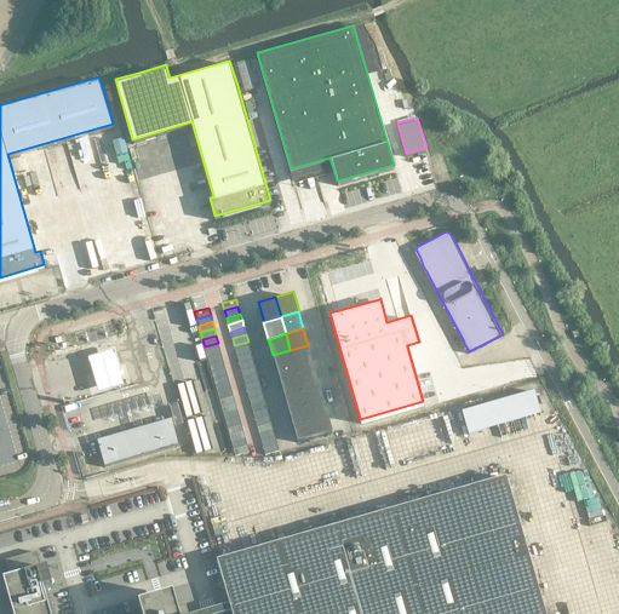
[(236,353),(250,349),(248,342),(234,345),(236,353)]
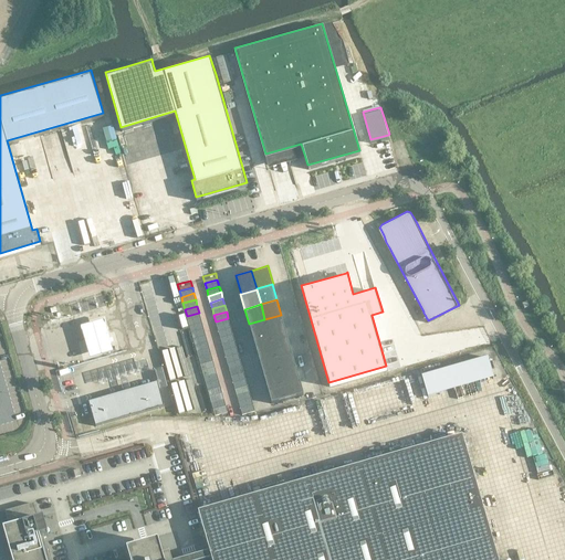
[(199,313),(187,316),(188,323),(201,318),(199,313)]
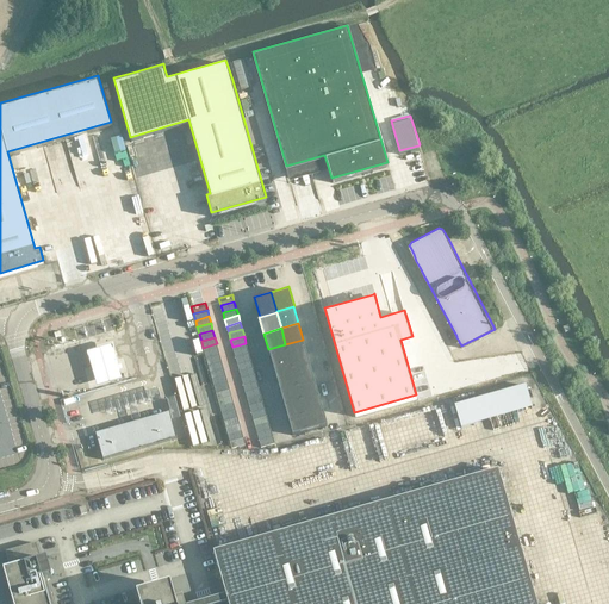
[(303,340),(285,344),(290,361),(308,355),(303,340)]
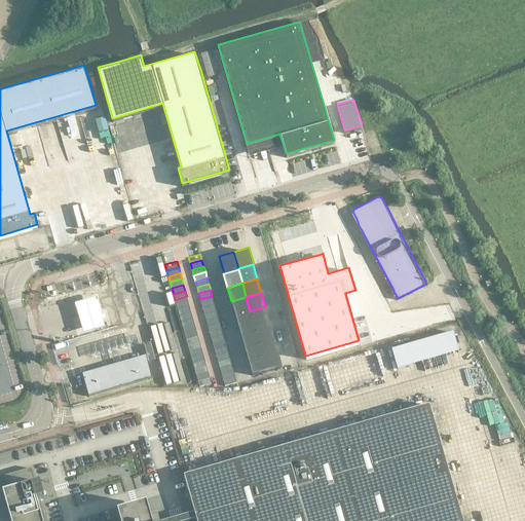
[(97,296),(73,302),(76,313),(82,333),(106,326),(101,307),(97,296)]
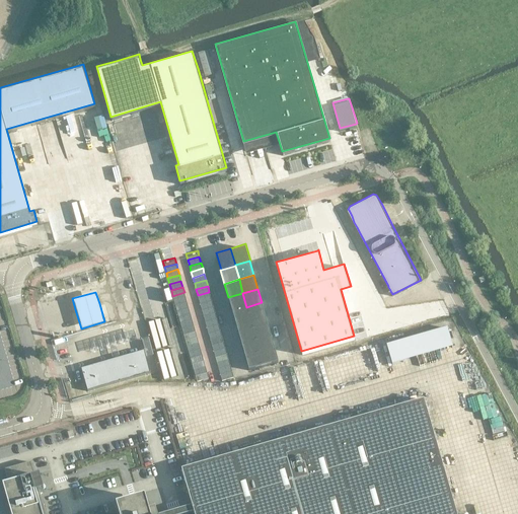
[(174,301),(186,298),(185,292),(172,296),(174,301)]
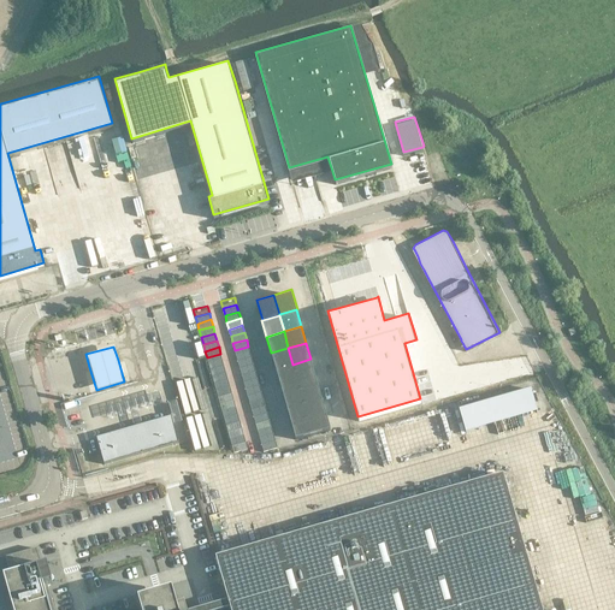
[(250,353),(248,347),(235,350),(237,357),(250,353)]
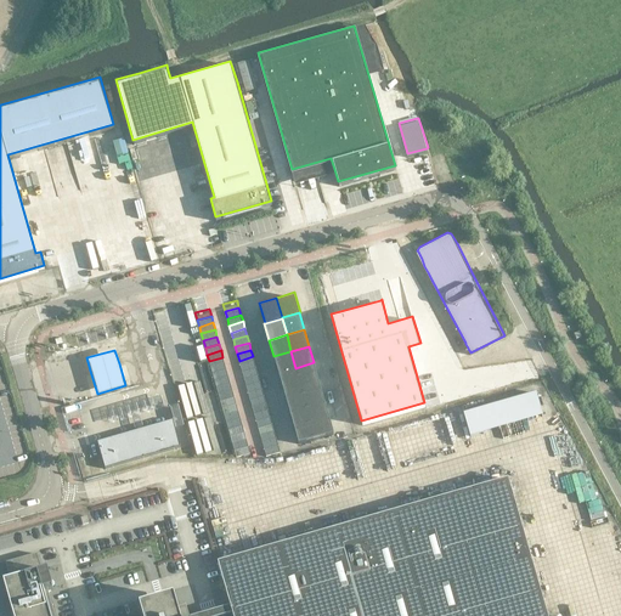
[(291,351),(274,356),(278,373),(295,368),(291,351)]
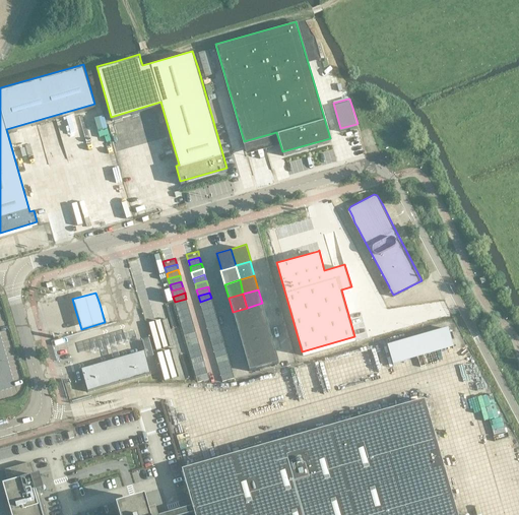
[(201,307),(213,304),(211,298),(200,302),(201,307)]
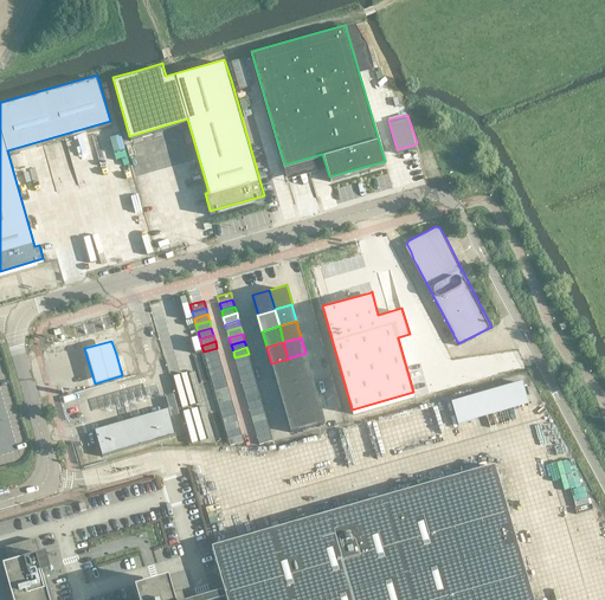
[(219,355),(217,348),(204,352),(206,359),(219,355)]
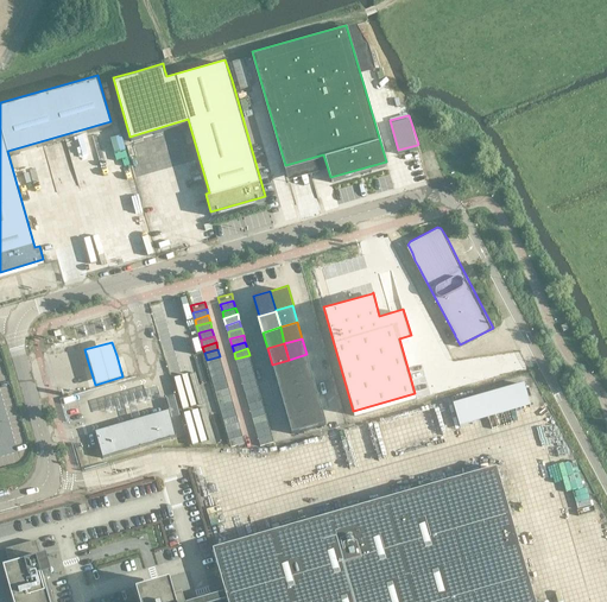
[(307,354),(289,360),(293,375),(311,371),(307,354)]
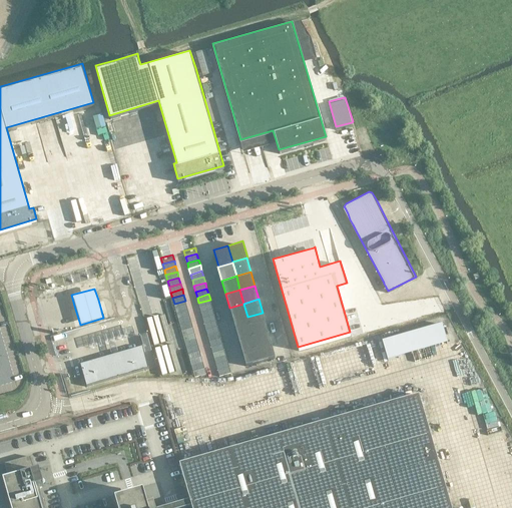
[(211,306),(210,300),(198,303),(200,309),(211,306)]
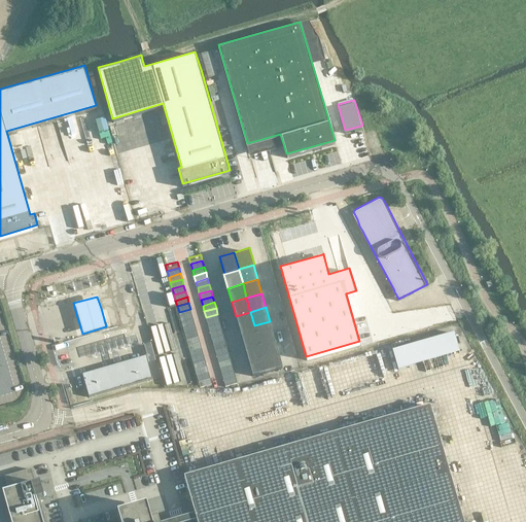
[(180,318),(193,315),(190,309),(179,312),(180,318)]
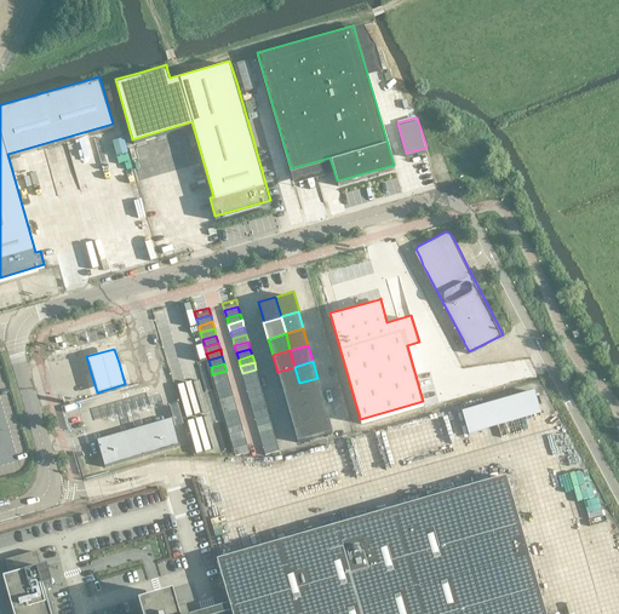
[(294,367),(278,372),(282,388),(299,383),(294,367)]
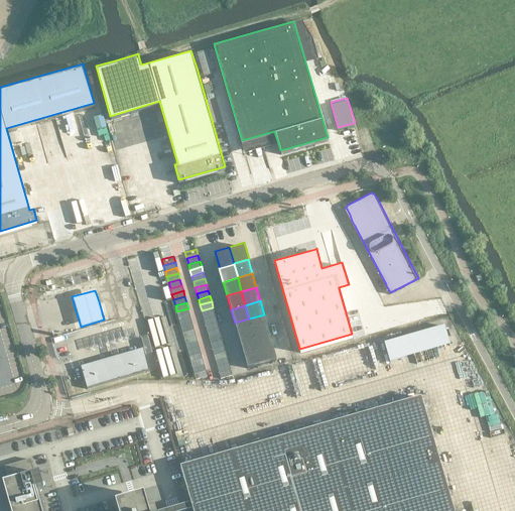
[(202,310),(204,316),(215,313),(213,307),(202,310)]
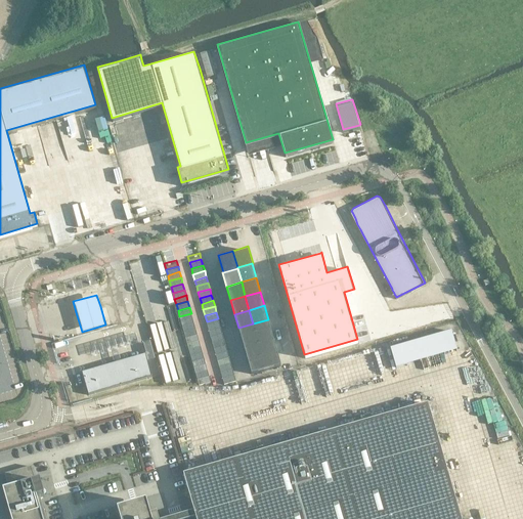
[(192,319),(191,313),(179,316),(181,322),(192,319)]
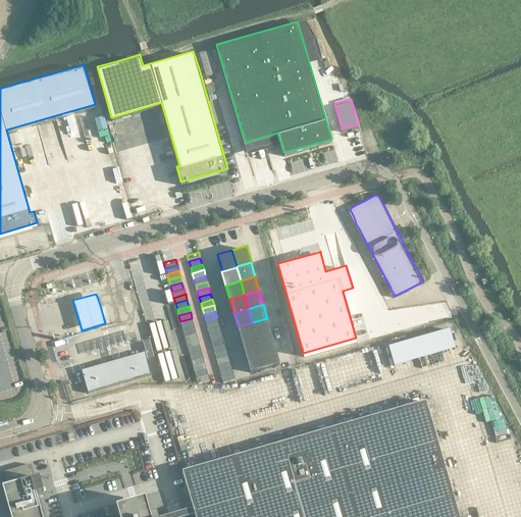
[(206,320),(207,326),(219,322),(217,317),(206,320)]
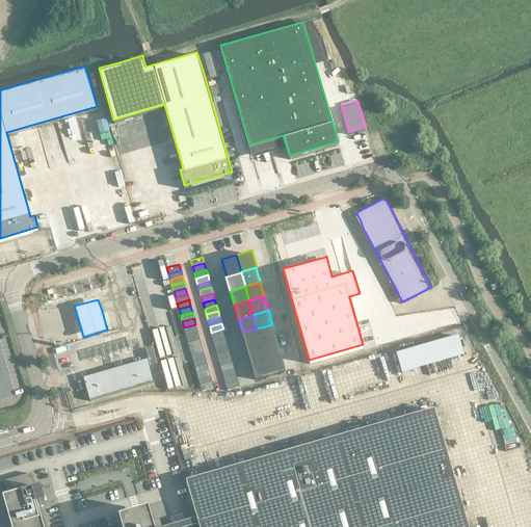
[(197,330),(195,324),(184,327),(185,334),(197,330)]
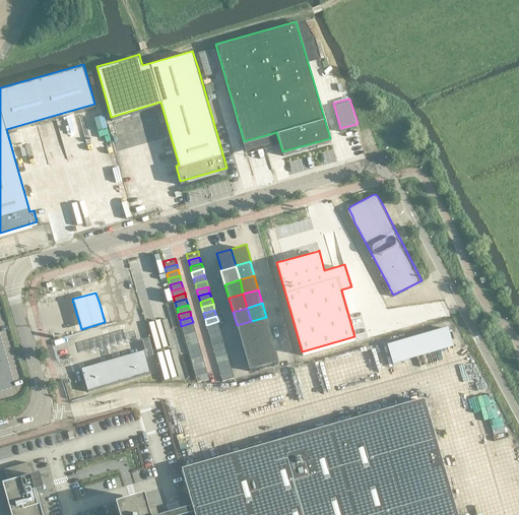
[(266,317),(251,321),(255,335),(270,331),(266,317)]
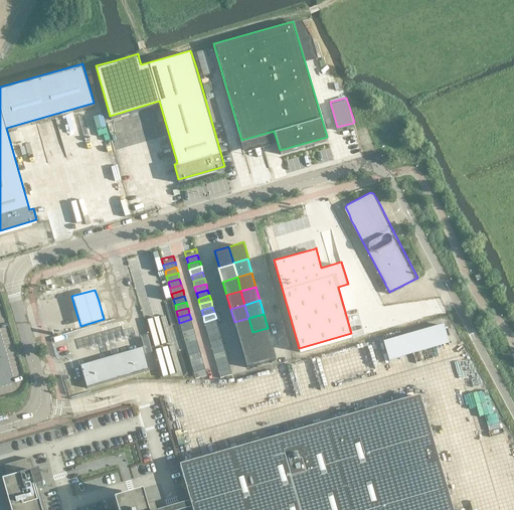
[(216,318),(204,322),(206,327),(217,324),(216,318)]
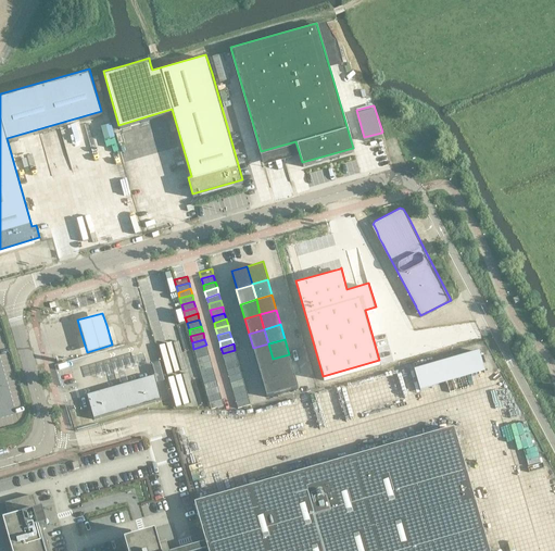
[(268,343),(253,348),(257,363),(273,359),(268,343)]
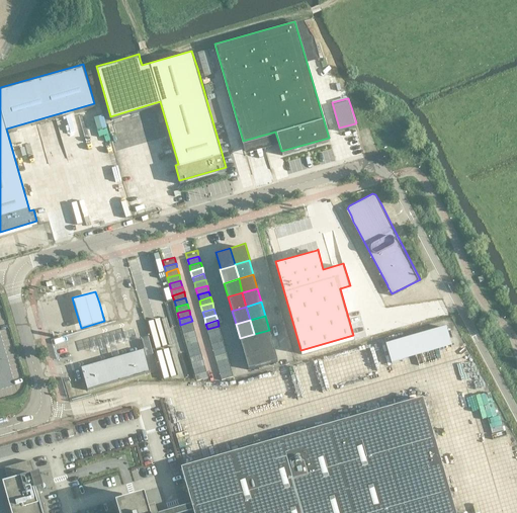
[(182,330),(194,327),(192,321),(180,325),(182,330)]
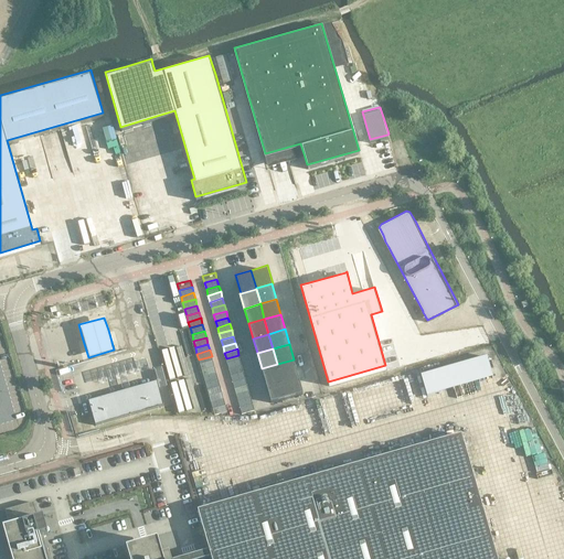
[(226,358),(229,365),(241,362),(238,355),(226,358)]
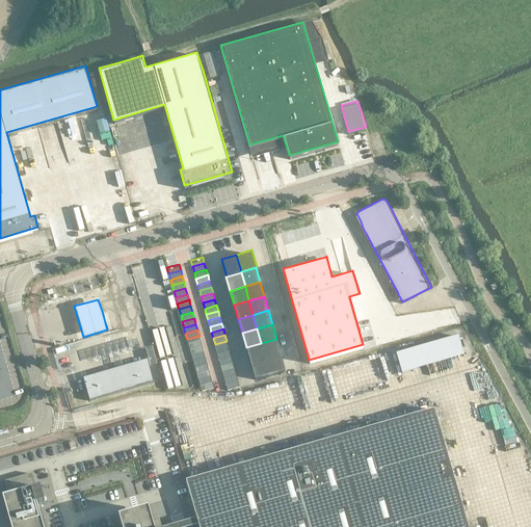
[(201,342),(200,336),(187,339),(189,345),(201,342)]
